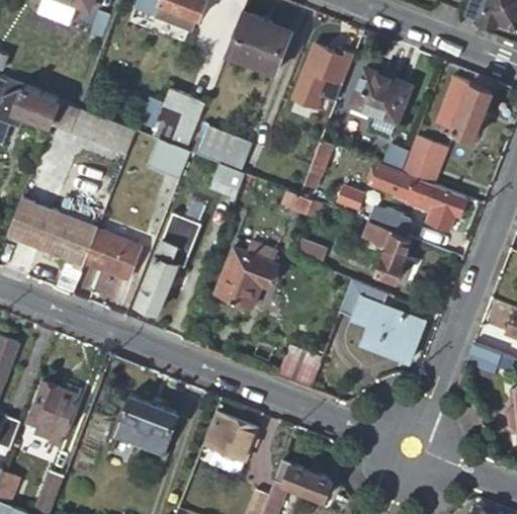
[(93,0),(57,0),(89,12),(93,0)]
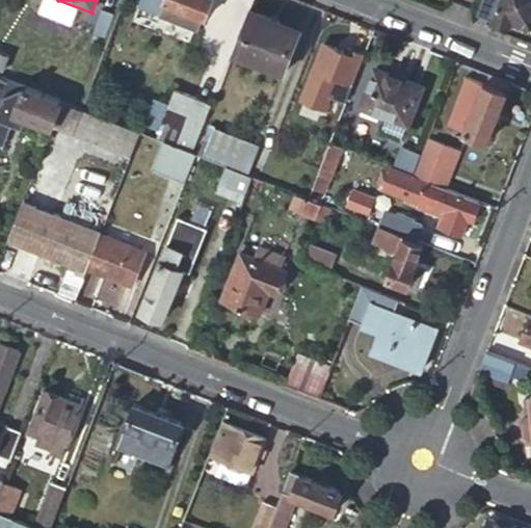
[(212,0),(164,0),(159,15),(155,25),(182,35),(185,28),(197,32),(203,21),(205,21),(212,0)]
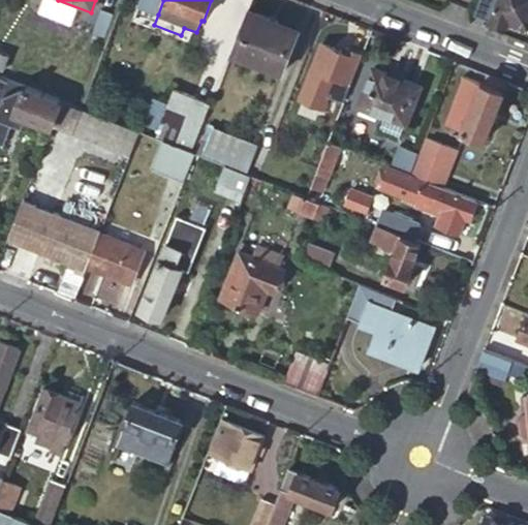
[(480,0),(476,13),(491,20),(498,0),(480,0)]
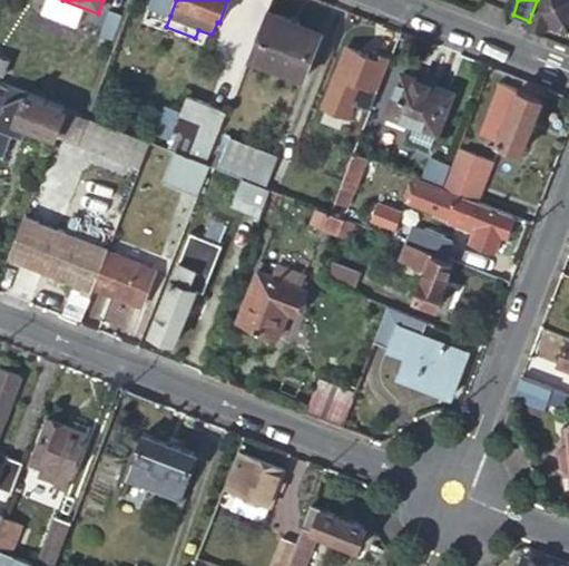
[(568,0),(537,0),(529,21),(546,28),(549,22),(563,28),(568,25),(568,0)]
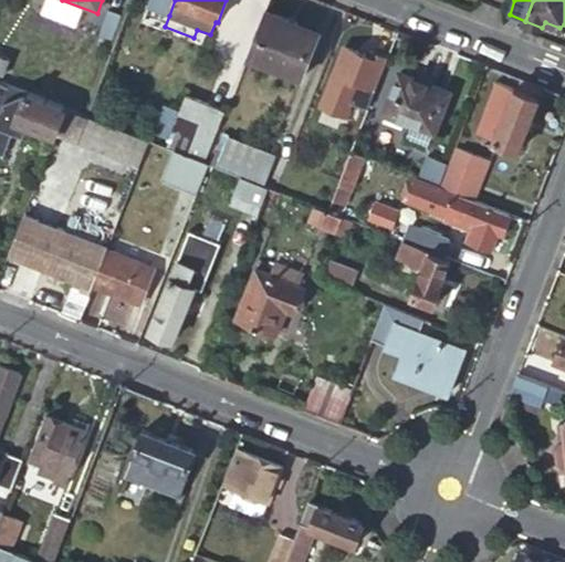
[(295,24),(267,12),(249,59),(301,80),(317,38),(294,27),(295,24)]
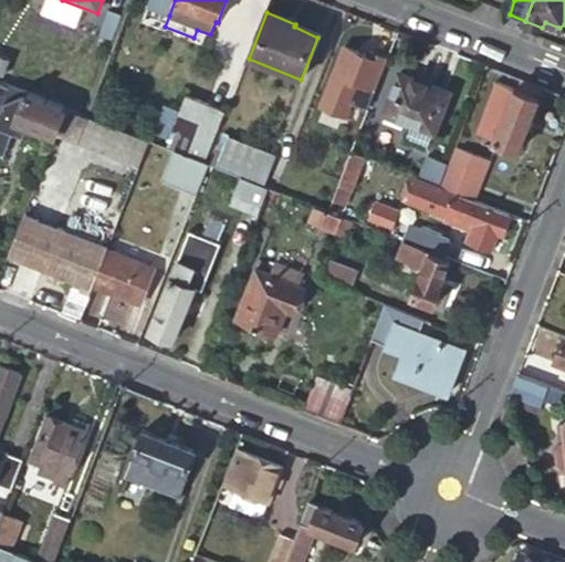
[(0,59),(0,86),(10,63),(0,59)]
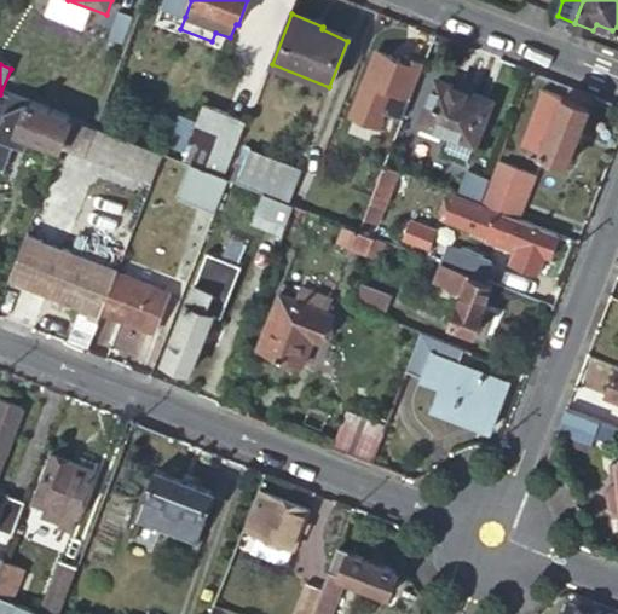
[(491,103),(437,81),(421,125),(450,137),(474,145),(474,146),(491,103)]
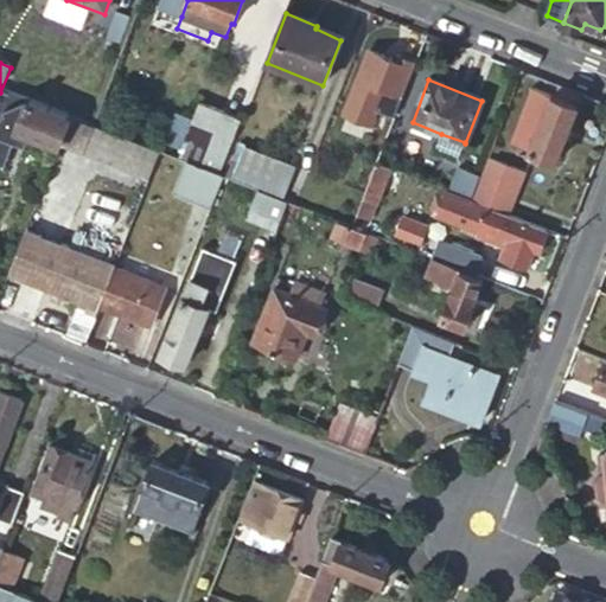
[(587,111),(569,103),(535,90),(515,143),(533,151),(531,155),(568,170),(589,111),(587,111)]
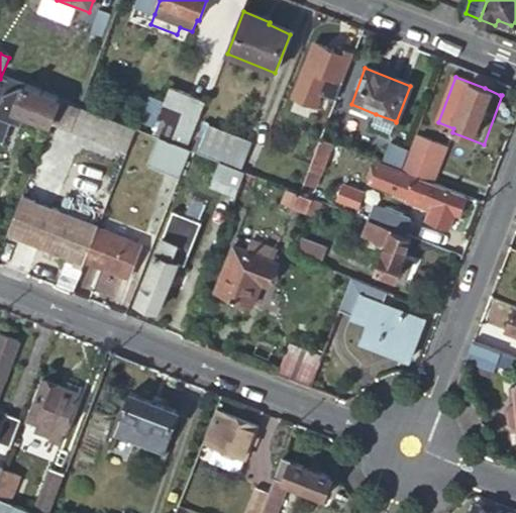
[(55,116),(60,102),(9,83),(0,79),(0,146),(3,148),(13,123),(23,127),(26,118),(49,127),(50,126),(55,116)]
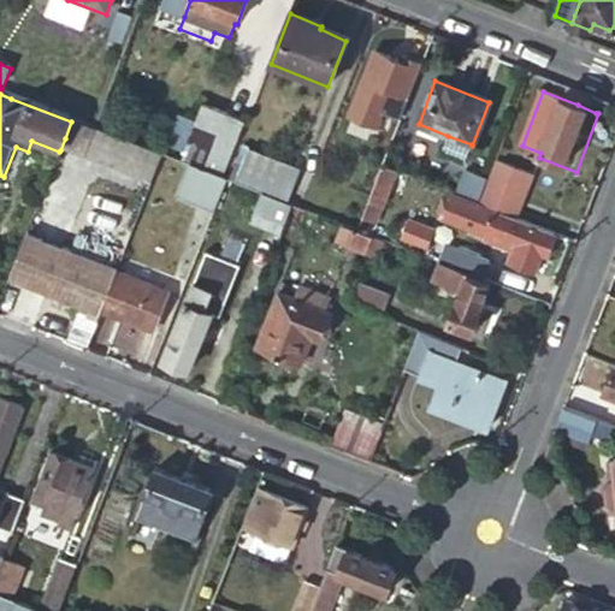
[(596,113),(601,101),(581,94),(578,105),(596,113)]
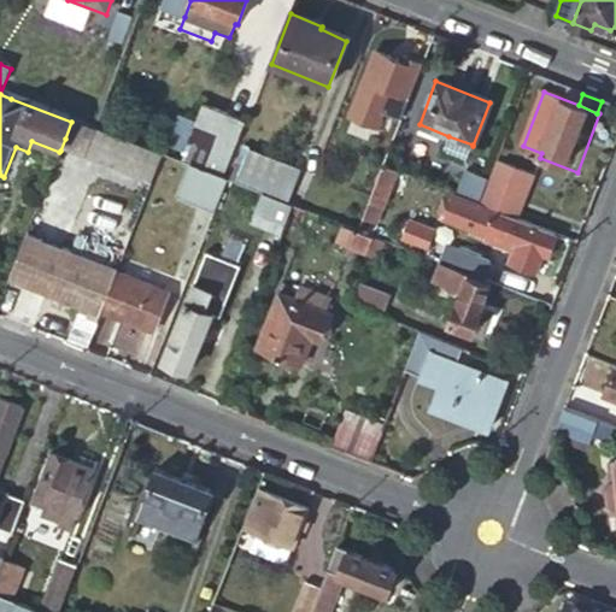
[(216,133),(200,170),(206,172),(222,178),(245,122),(203,105),(194,124),(216,133)]
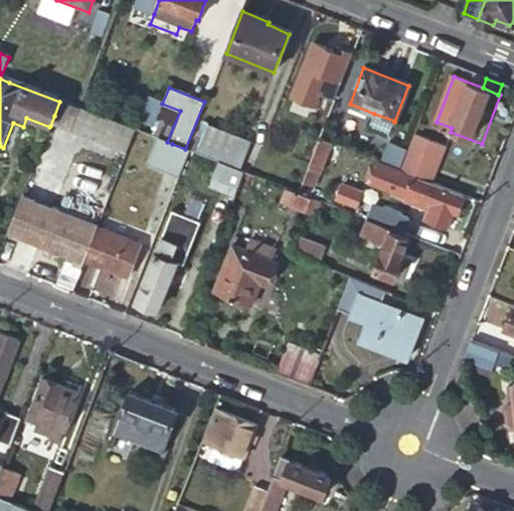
[(54,116),(50,126),(69,133),(72,123),(78,109),(59,102),(54,116)]
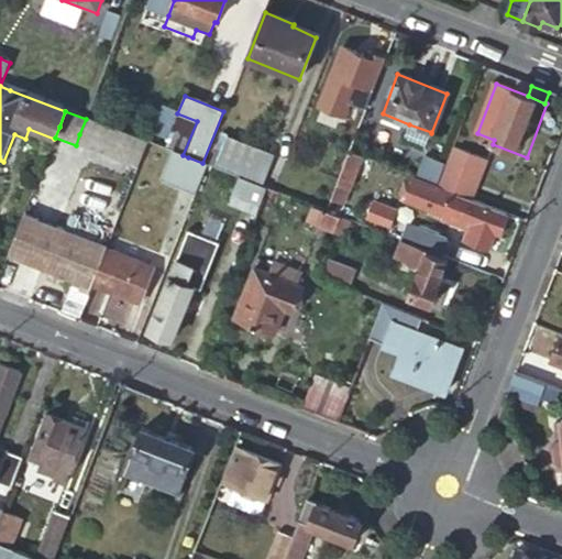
[(145,142),(86,119),(79,134),(76,145),(135,167),(145,142)]
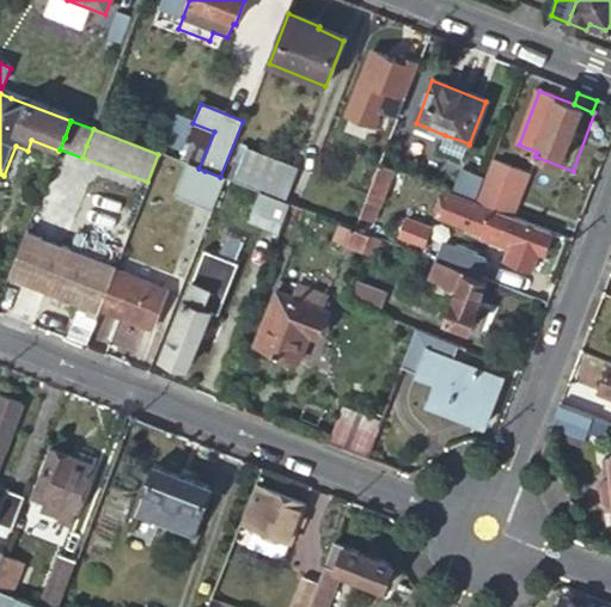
[(445,135),(437,155),(460,164),(469,143),(445,135)]
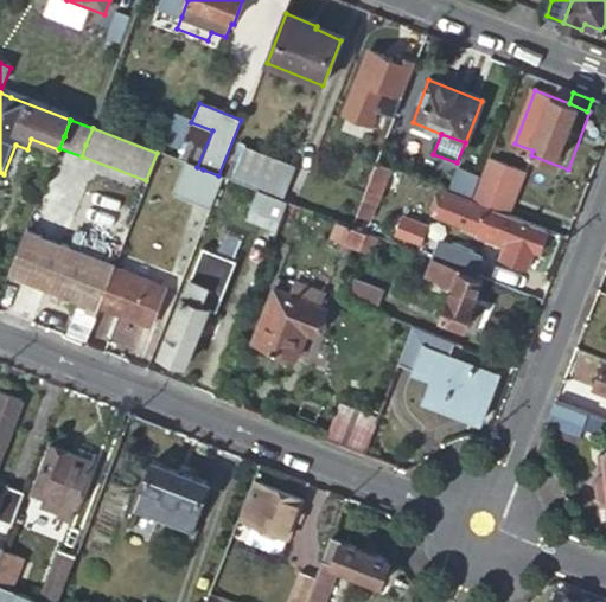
[(27,149),(16,145),(4,174),(16,179),(27,149)]
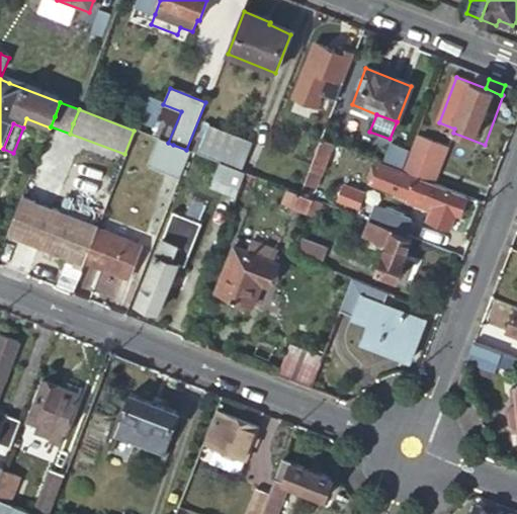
[(204,126),(194,153),(218,163),(239,170),(249,144),(204,126)]
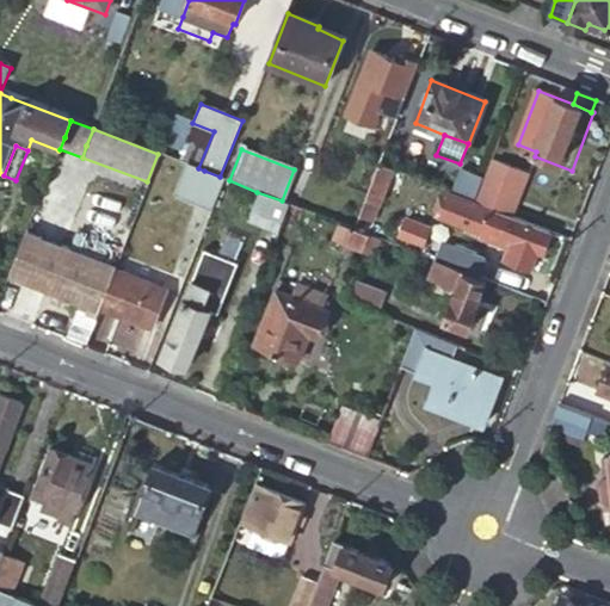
[(198,168),(188,165),(176,196),(193,203),(204,171),(198,168)]
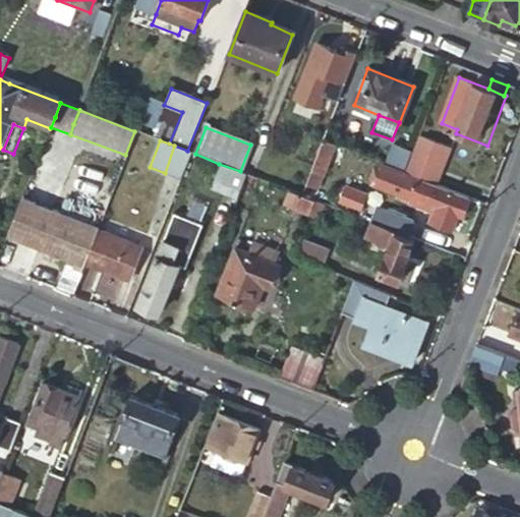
[(336,147),(324,141),(307,185),(320,190),(336,147)]
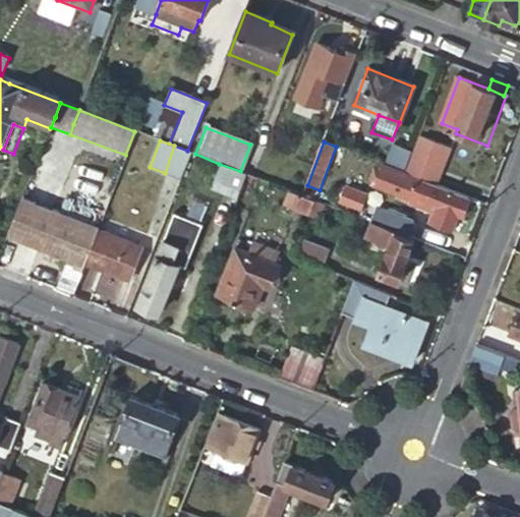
[(165,173),(180,179),(190,153),(187,151),(174,146),(165,173)]
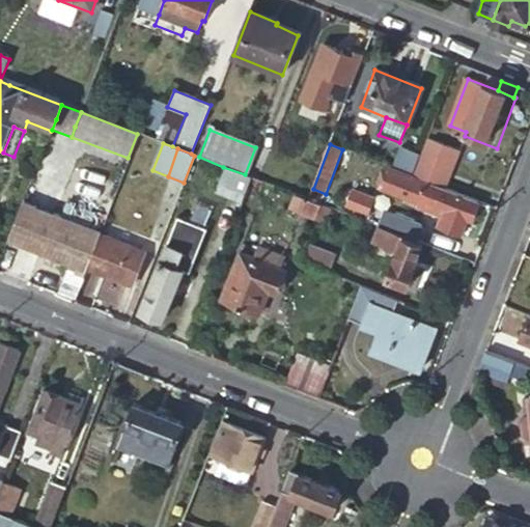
[(214,193),(241,203),(251,177),(245,174),(223,167),(214,193)]
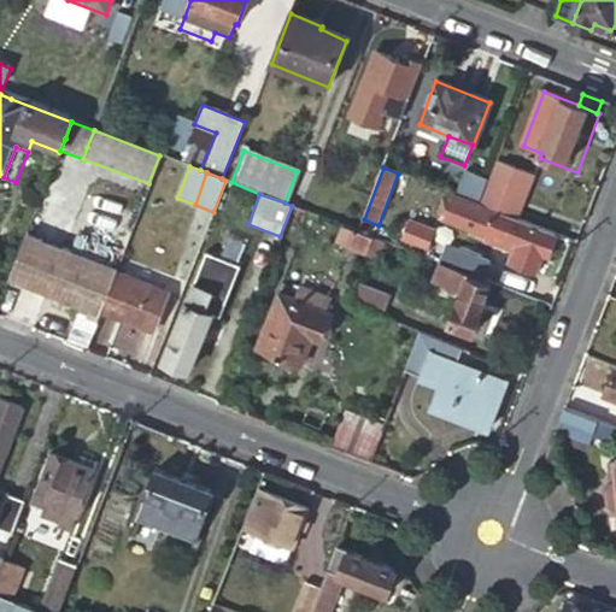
[(549,258),(558,235),(480,205),(453,194),(444,222),(486,237),(488,234),(518,245),(514,256),(522,260),(520,266),(535,272),(543,254),(549,258)]
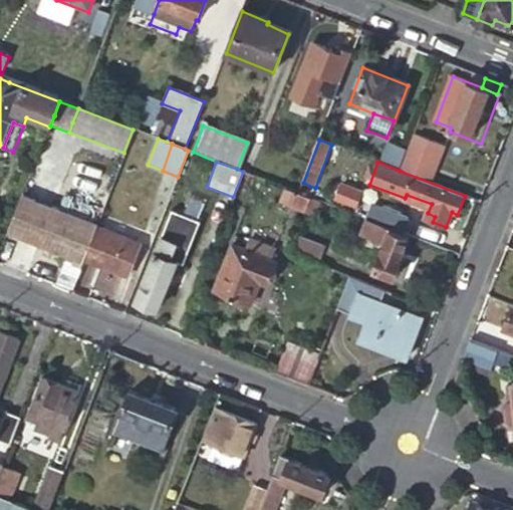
[(464,175),(441,167),(436,181),(459,190),(464,175)]
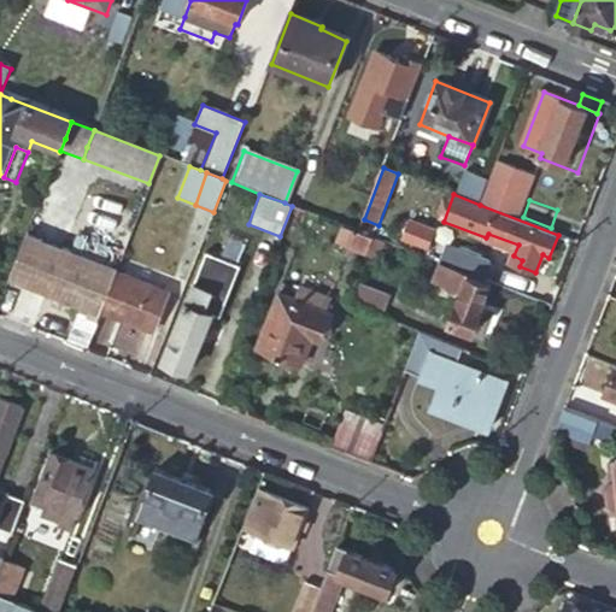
[(379,225),(364,219),(359,231),(374,236),(379,225)]
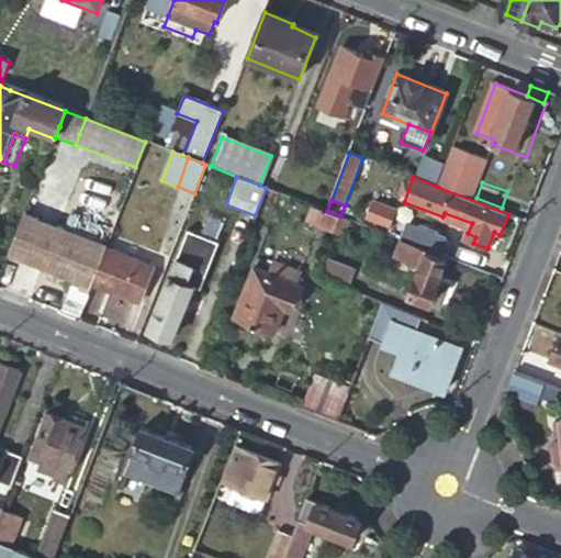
[(394,229),(397,209),(369,204),(366,223),(394,229)]
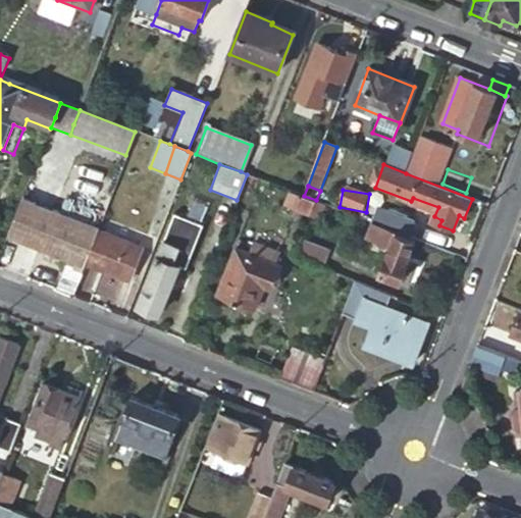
[(316,200),(304,196),(300,194),(294,208),(310,214),(316,200)]
